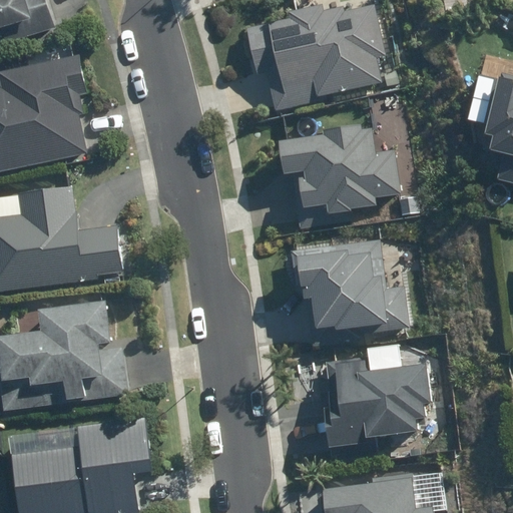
[(0,0),(0,28),(4,28),(9,44),(58,29),(49,0),(0,0)]
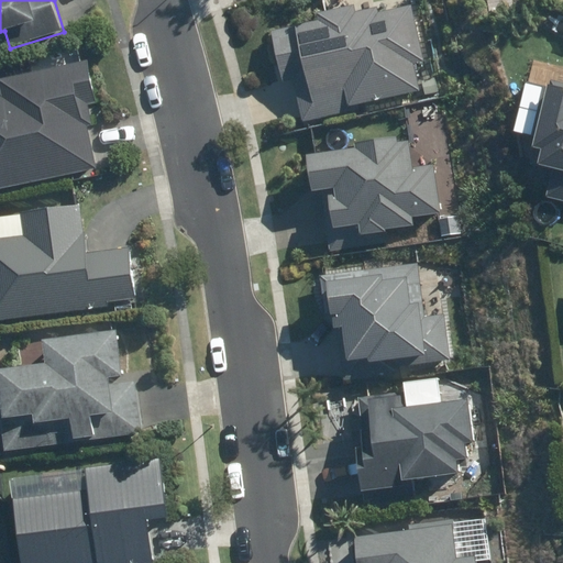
[(290,76),(304,124),(421,91),(415,69),(428,66),(411,8),(378,18),(373,0),(365,0),(310,15),(311,20),(267,32),(280,79),(290,76)]
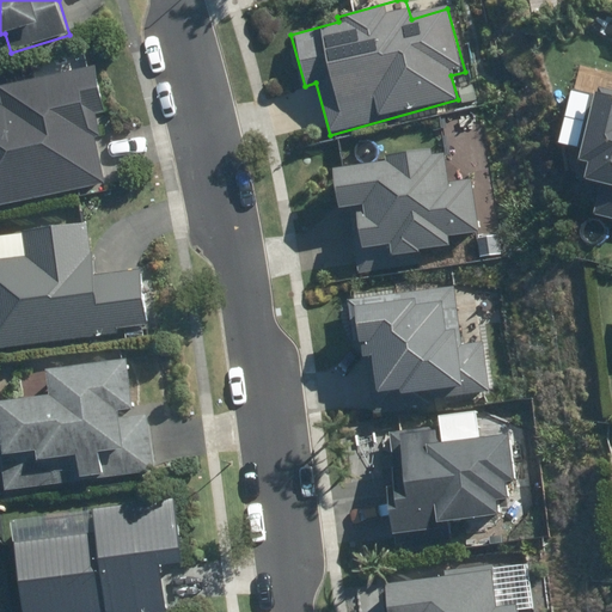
[(108,138),(93,69),(0,89),(0,96),(2,105),(0,104),(0,204),(104,183),(95,140),(108,138)]
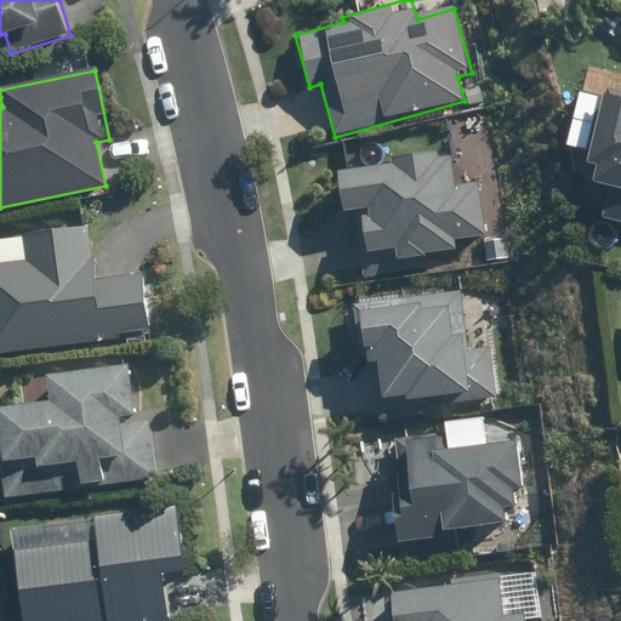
[(600,166),(594,187),(616,193),(610,216),(620,218),(620,92),(609,90),(588,163),(600,166)]
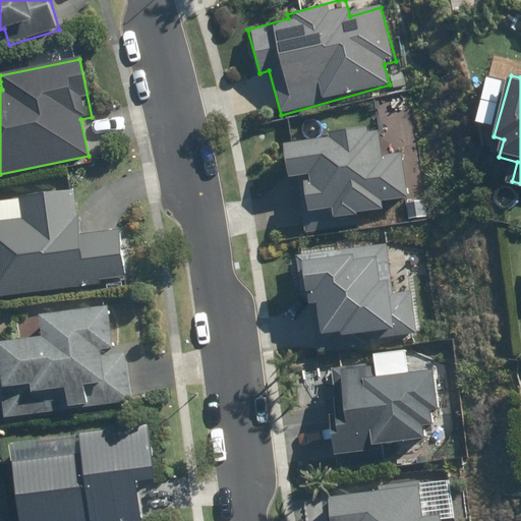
[(334,137),(283,145),(288,177),(303,175),(308,214),(334,211),(335,219),(385,212),(383,199),(408,195),(402,155),(381,157),(377,123),(333,129),(334,137)]
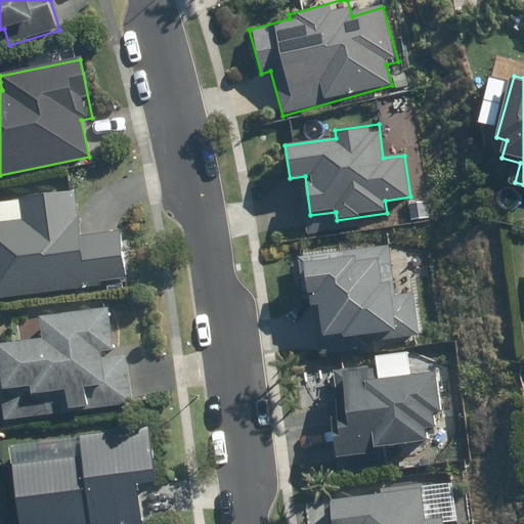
[(72,187),(0,200),(0,297),(127,275),(120,230),(81,236),(72,187)]
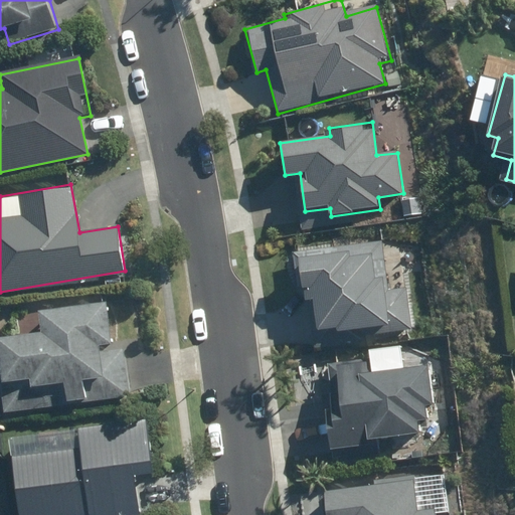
[(382,242),(296,252),(302,301),(313,299),(319,345),(414,334),(409,289),(388,292),(382,242)]
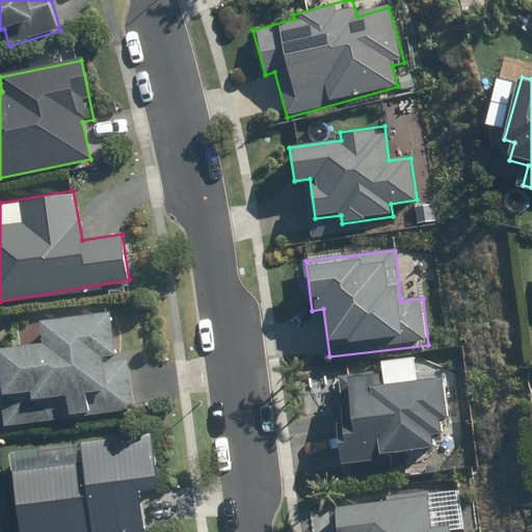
[(40,317),(43,347),(0,350),(0,388),(1,396),(31,394),(32,400),(67,397),(69,417),(135,410),(130,357),(116,358),(111,311),(40,317)]
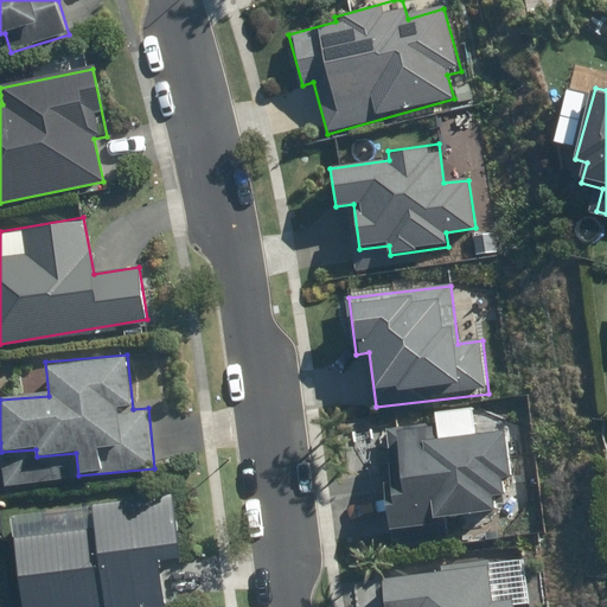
[(479,435),(475,409),(434,414),(435,422),(382,428),(393,532),(502,521),(498,490),(510,489),(504,433),(479,435)]
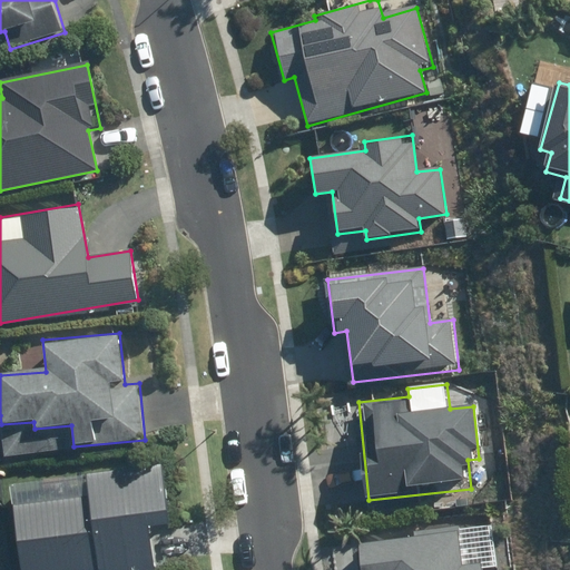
[(164,464),(9,484),(20,569),(146,569),(154,569),(148,526),(172,522),(164,464)]
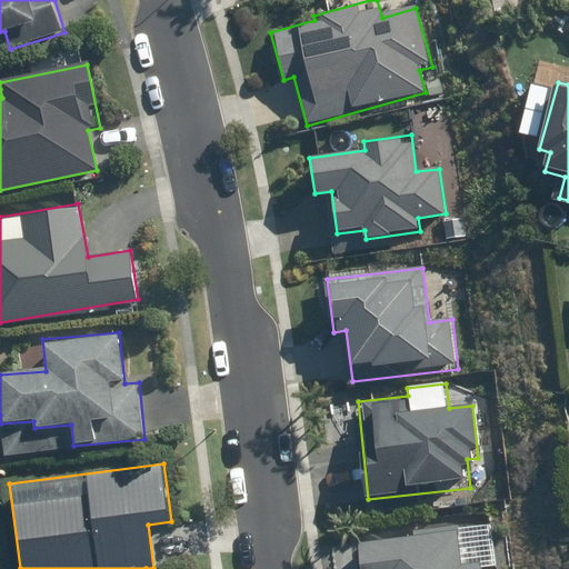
[(481,568),(481,561),(465,563),(461,531),(359,543),(362,568),(481,568)]
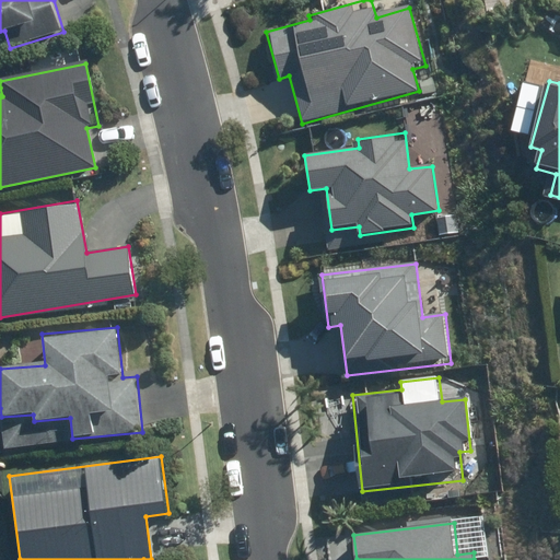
All buildings are outlined.
